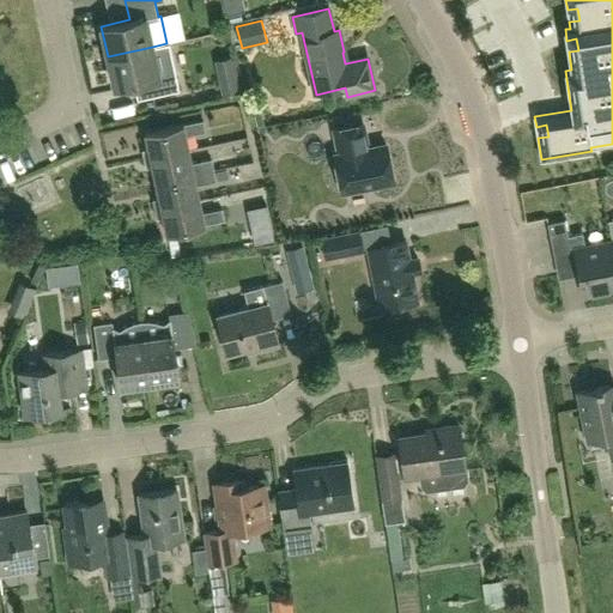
[(159,77),(152,47),(108,56),(115,87),(143,80),(146,97),(180,90),(175,73),(159,77)]
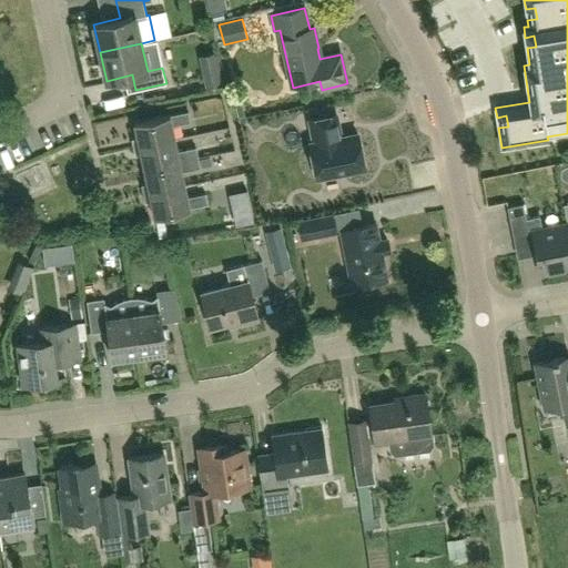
[(222,73),(204,77),(206,87),(224,83),(222,73)]
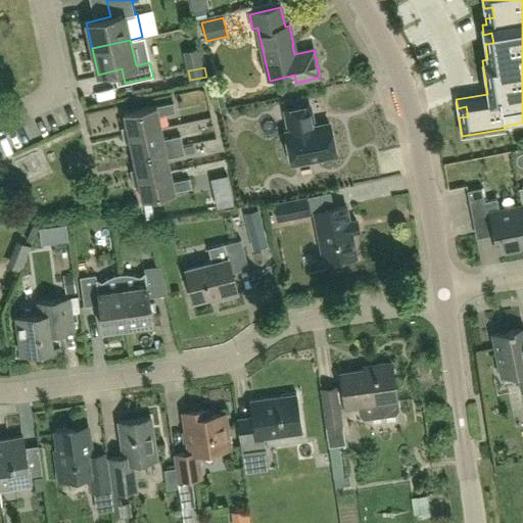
[(154,106),(122,113),(126,128),(120,129),(122,137),(160,128),(157,115),(174,111),(172,102),(154,106)]
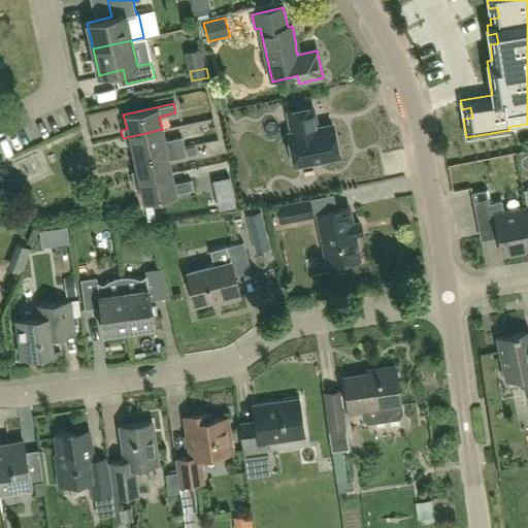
[(292,132),(288,132),(294,163),(338,155),(332,124),(316,127),(311,105),(288,110),(292,132)]
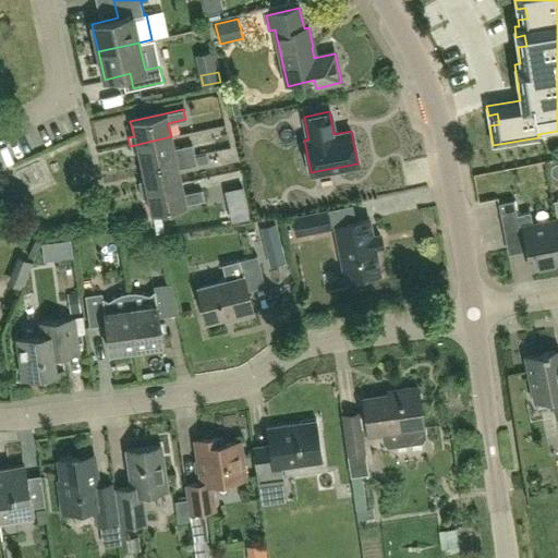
[(171,136),(130,146),(132,155),(137,153),(142,168),(194,155),(192,144),(173,148),(171,136)]
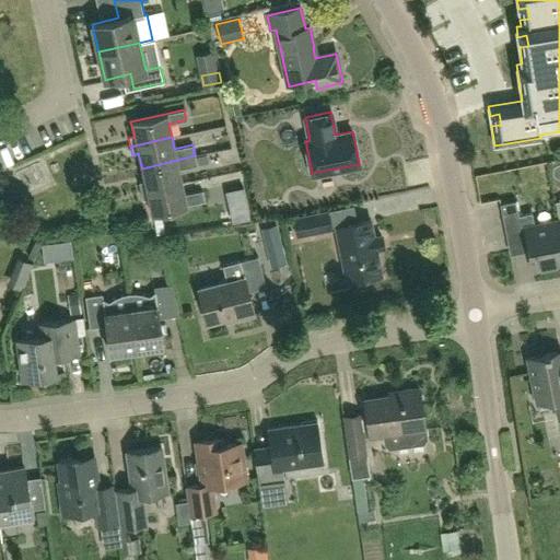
[(195,158),(197,165),(208,162),(206,154),(195,158)]
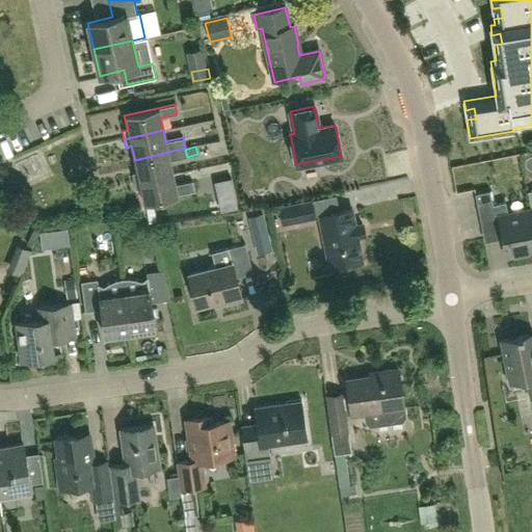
[(185,148),(135,160),(138,173),(132,174),(134,182),(173,173),(170,161),(187,157),(185,148)]
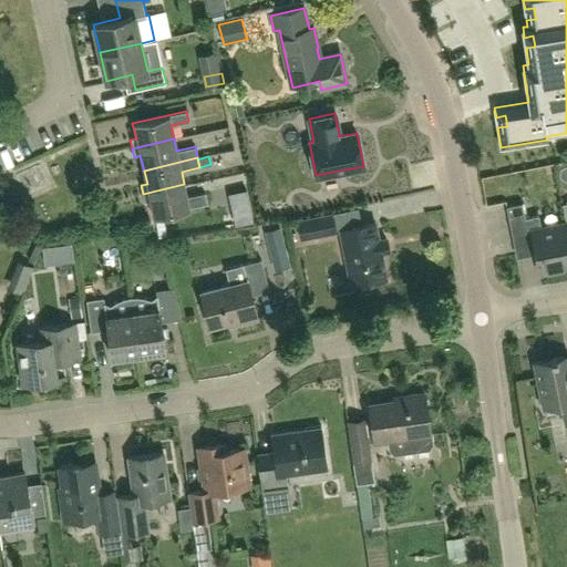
[(184,184),(143,194),(145,203),(151,200),(154,216),(189,207),(208,203),(205,193),(187,197),(184,184)]
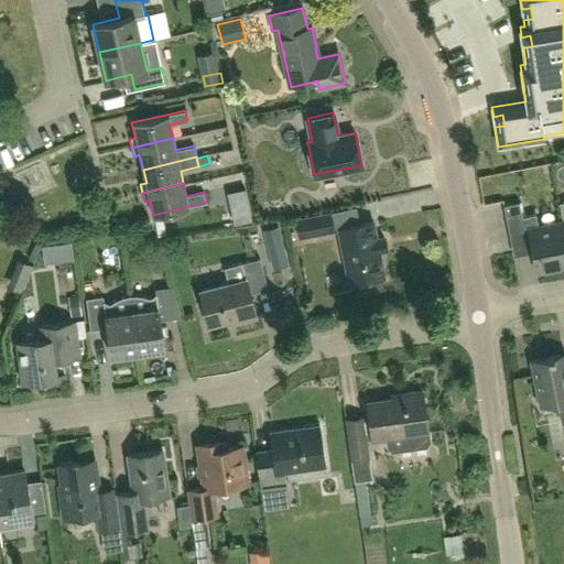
[(236,219),(245,218),(240,194),(230,196),(236,219)]
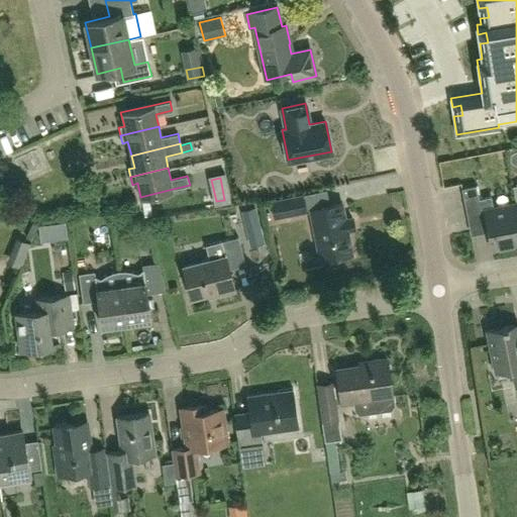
[(516,244),(516,212),(515,204),(493,209),(491,198),(479,200),(476,187),(461,190),(467,215),(484,212),(492,250),(500,248),(504,250),(511,249),(513,245),(516,244)]
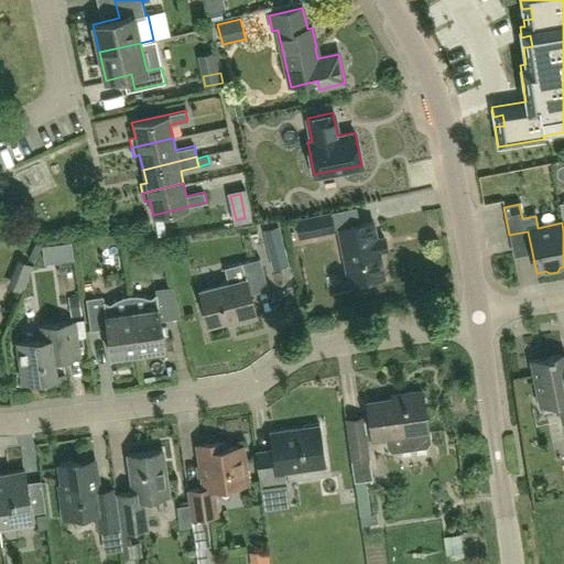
[(299,240),(335,232),(332,214),(294,221),(299,240)]
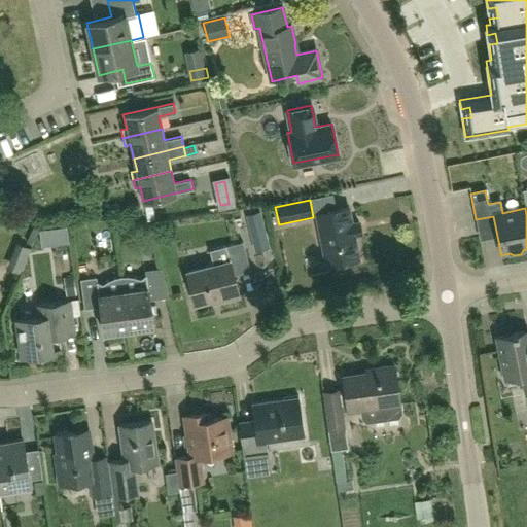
[(151,203),(145,204),(148,219),(155,218),(151,203)]
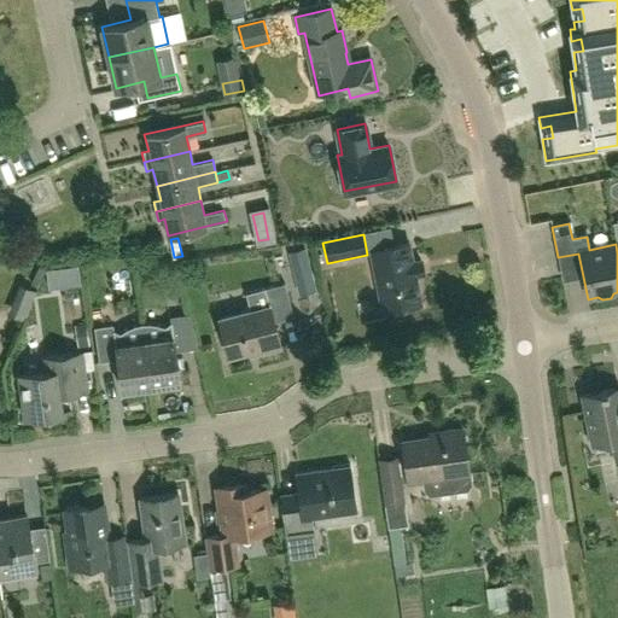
[(383,313),(421,305),(409,245),(371,252),(383,313)]
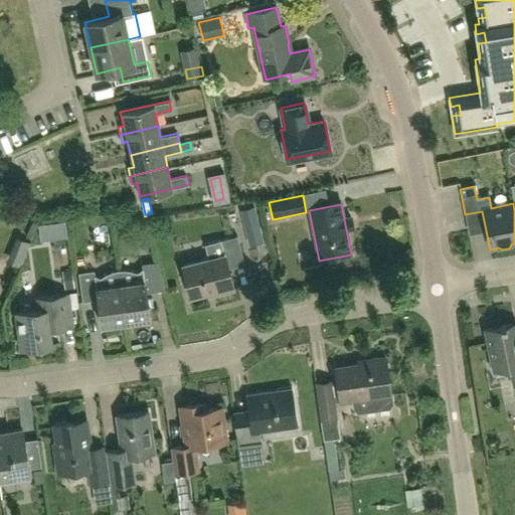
[(239,210),(249,245),(265,241),(255,206),(239,210)]
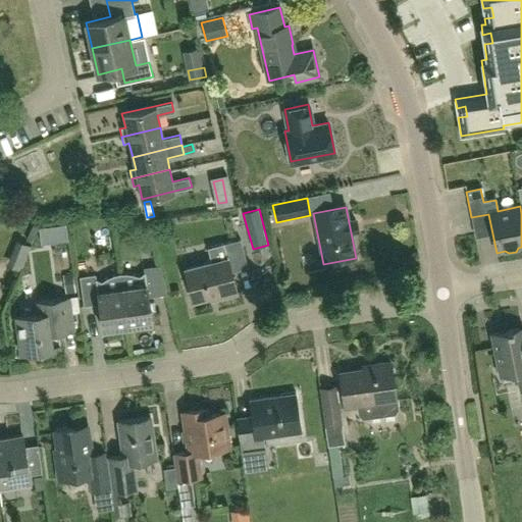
[(55,225),(57,242),(67,241),(65,224),(55,225)]
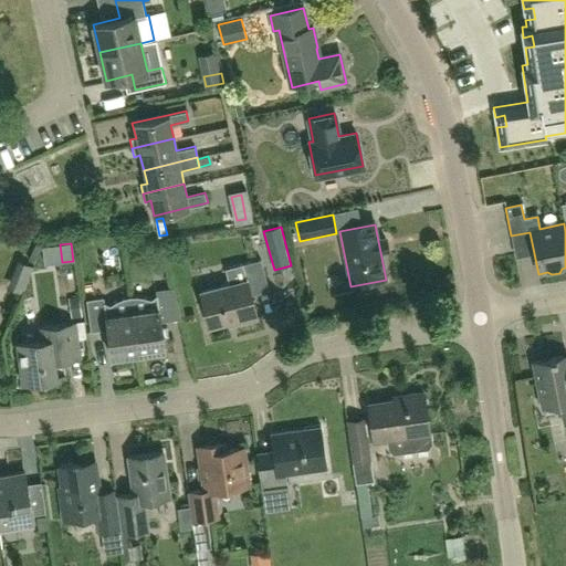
[(200,291),(209,325),(234,318),(236,322),(257,317),(251,294),(269,290),(261,259),(226,268),(229,284),(200,291)]
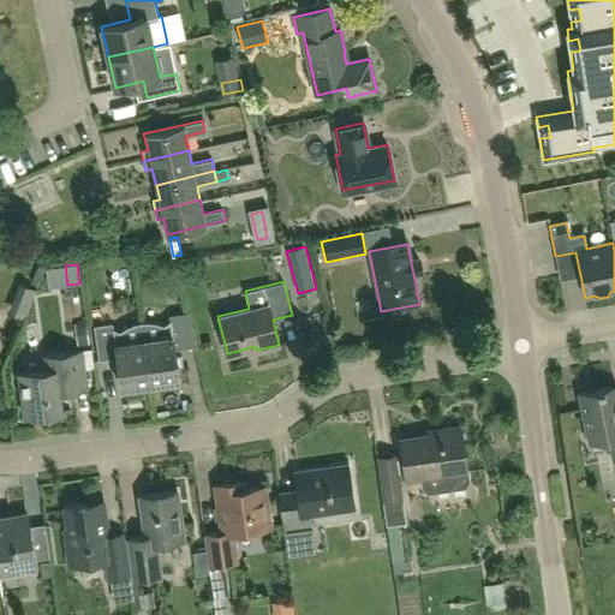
[(21,282),(9,311),(24,317),(36,290),(21,282)]
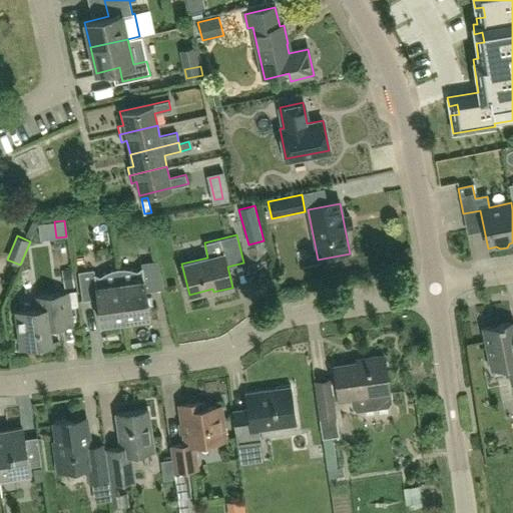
[(125,269),(117,269),(124,322),(149,318),(145,293),(164,291),(157,263),(141,265),(141,268),(137,272),(131,270),(125,269)]
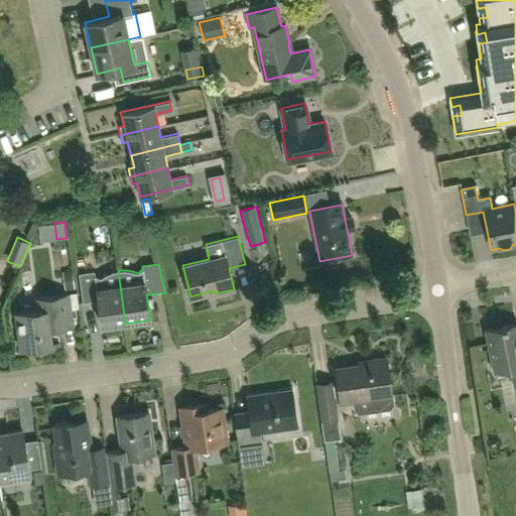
[(72,270),(61,271),(66,291),(76,289),(72,270)]
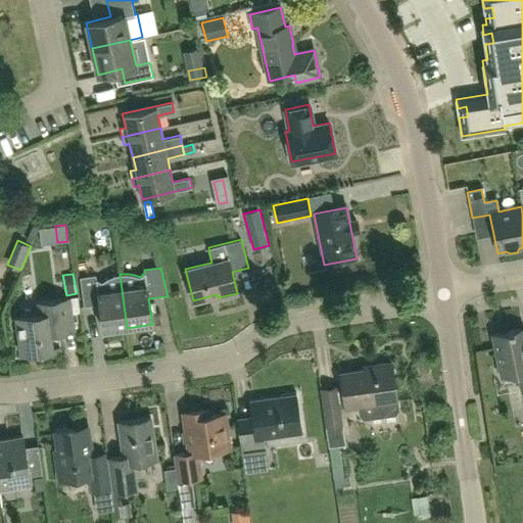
[(101,282),(96,279),(95,275),(80,277),(84,306),(99,304),(102,331),(127,328),(120,274),(113,276),(108,278),(101,282)]
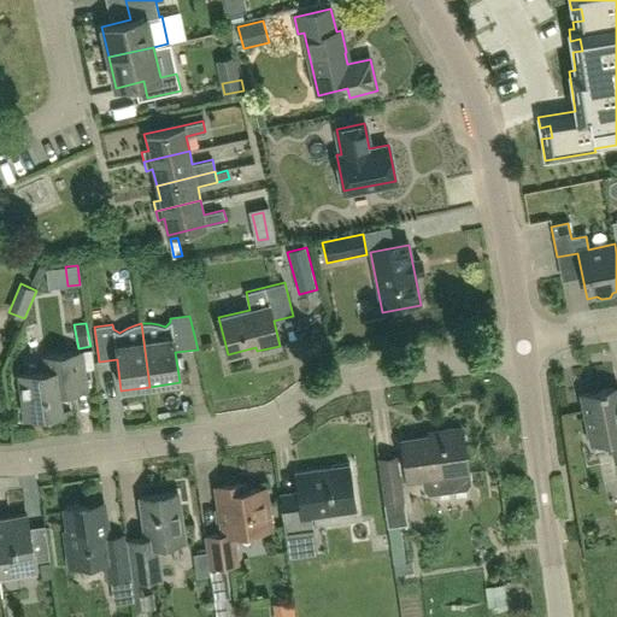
[(56,369),(17,375),(24,418),(62,412),(59,393),(87,388),(81,350),(53,354),(56,369)]
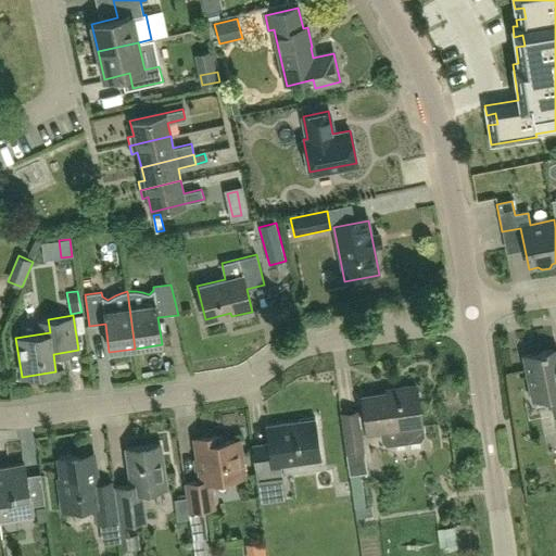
[(555,350),(555,349),(523,356),(533,399),(551,394),(555,415),(555,350)]
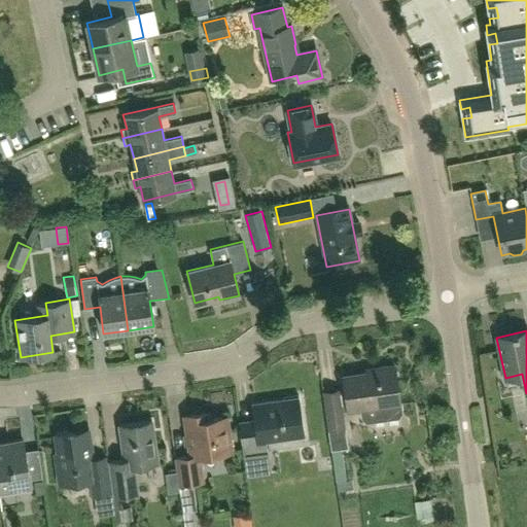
[(338,391),(323,393),(329,429),(327,430),(330,451),(347,448),(344,427),(342,412),(348,411),(361,410),(362,418),(366,421),(397,417),(400,413),(394,365),(375,369),(375,372),(343,377),(345,391),(339,392),(338,391)]
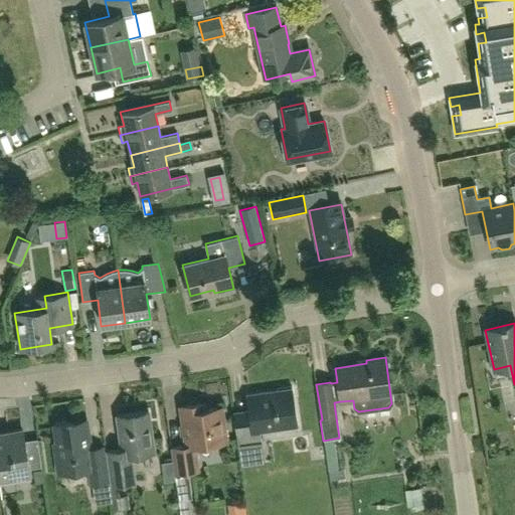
[(292,389),(246,395),(248,411),(232,413),(237,447),(262,443),(261,431),(297,425),(292,389)]
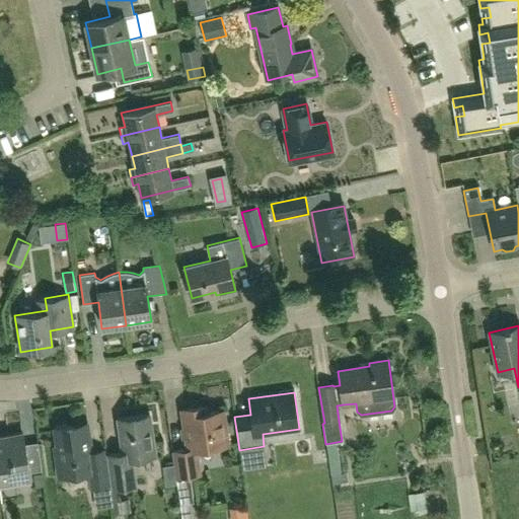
[(176,477),(182,476),(190,475),(199,473),(196,449),(227,445),(223,411),(206,413),(205,406),(181,410),(187,449),(172,451),(176,477)]
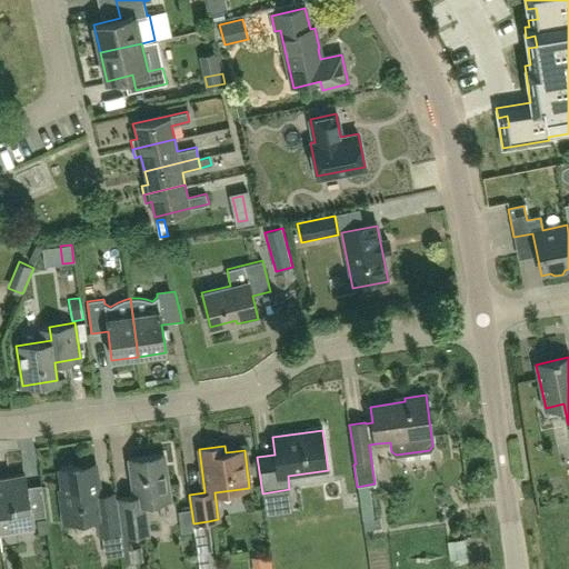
[(128,549),(126,535),(148,531),(143,502),(170,499),(163,455),(128,459),(133,496),(117,498),(122,535),(120,536),(122,550),(141,548),(141,547),(128,549)]
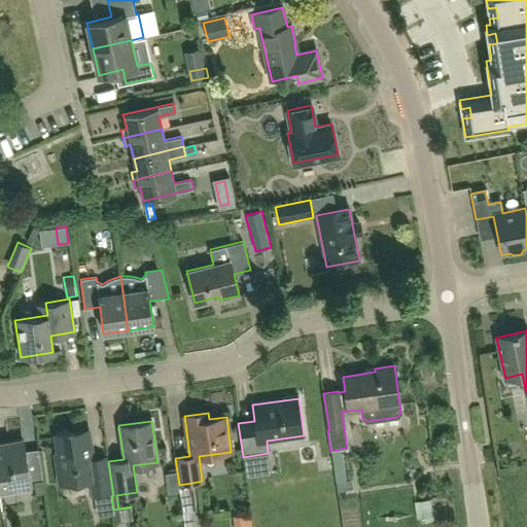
[(57,471),(59,470),(61,483),(90,479),(92,494),(109,492),(105,457),(91,459),(86,429),(54,434),(57,453),(54,453),(57,471)]
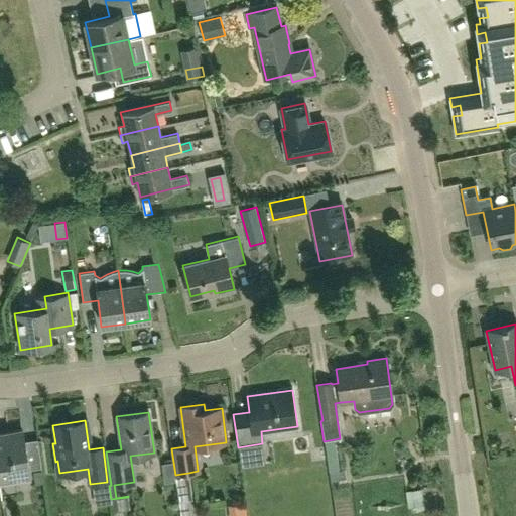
[(0,432),(0,482),(28,479),(22,430),(0,432)]
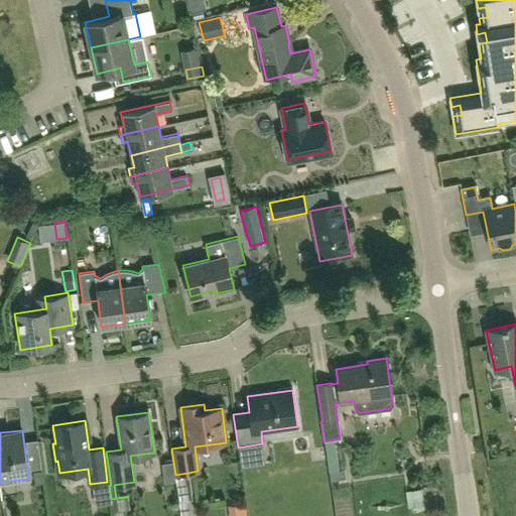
[(238,465),(239,485),(261,485),(261,464),(238,465)]
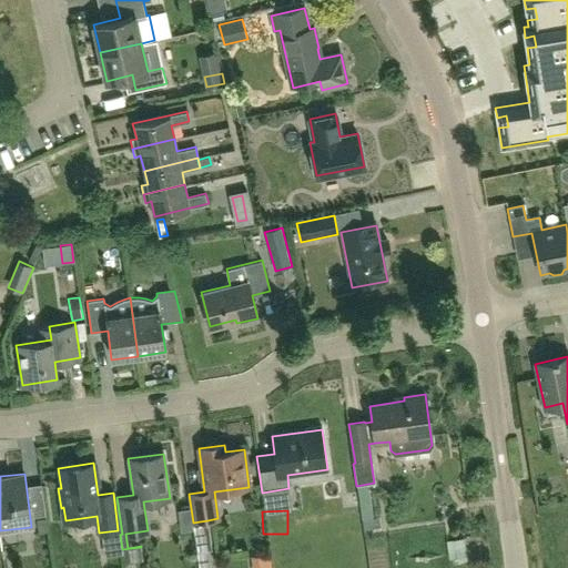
[(364,529),(382,527),(379,517),(362,519),(364,529)]
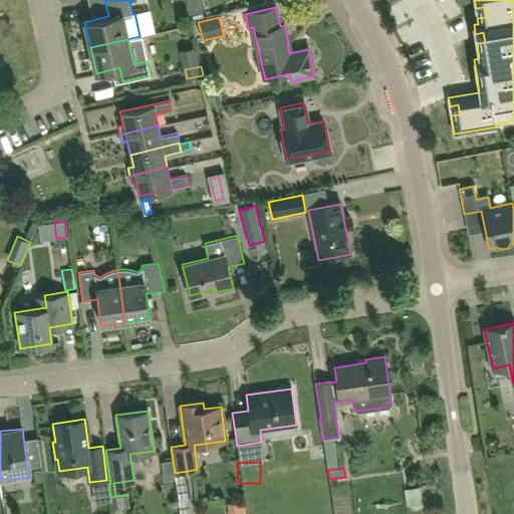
[(181,472),(175,473),(178,498),(192,496),(188,471),(181,472)]
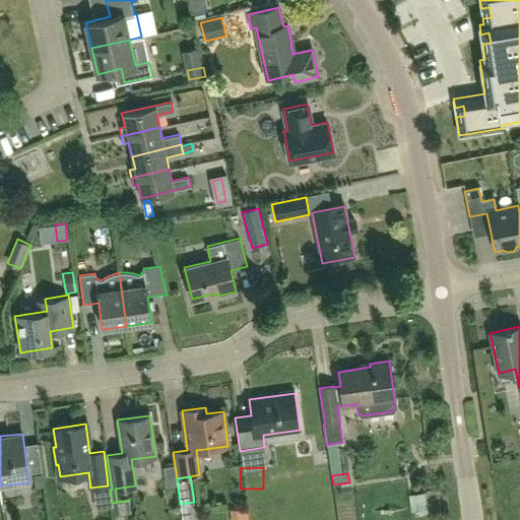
[(409,495),(411,512),(419,511),(420,514),(428,513),(425,493),(409,495)]
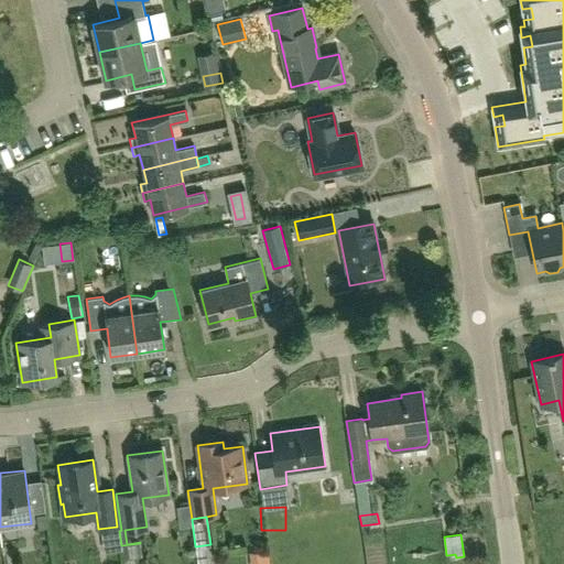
[(142,557),(140,543),(121,545),(123,561),(142,557)]
